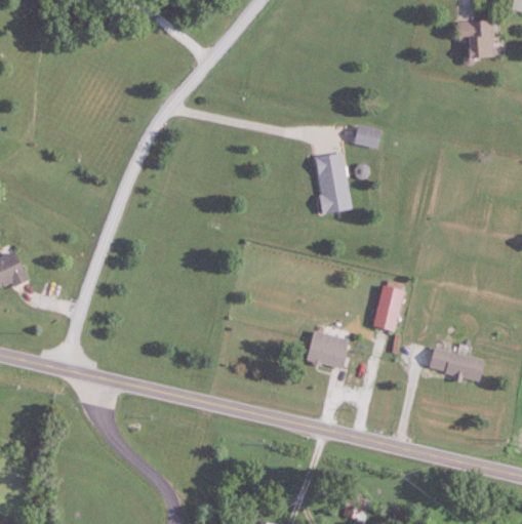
[(512,0),(511,8),(521,10),(521,0),(512,0)]
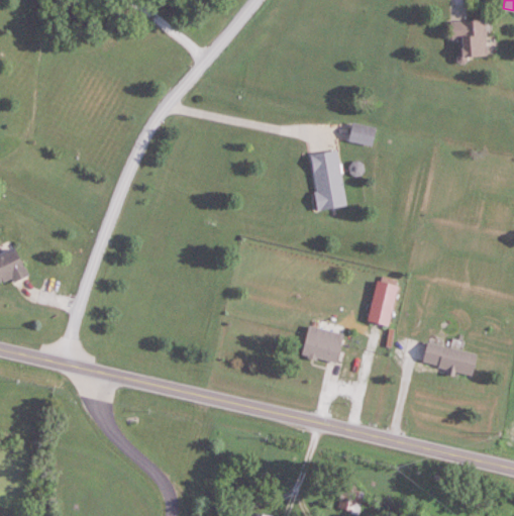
[(485,19),(450,20),(451,39),(457,39),(458,58),(487,57),(485,19)]
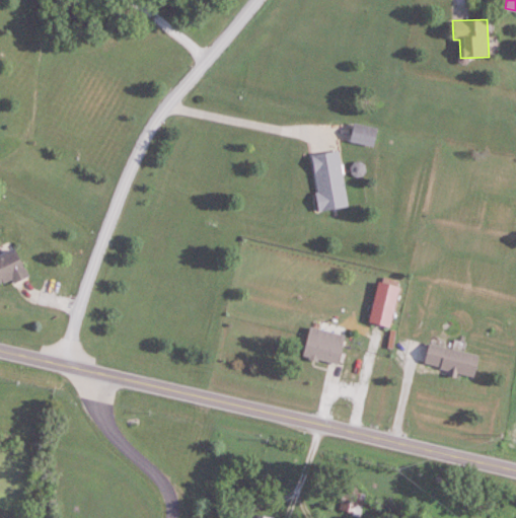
[(350,140),(373,146),(377,128),(354,123),(350,140)]
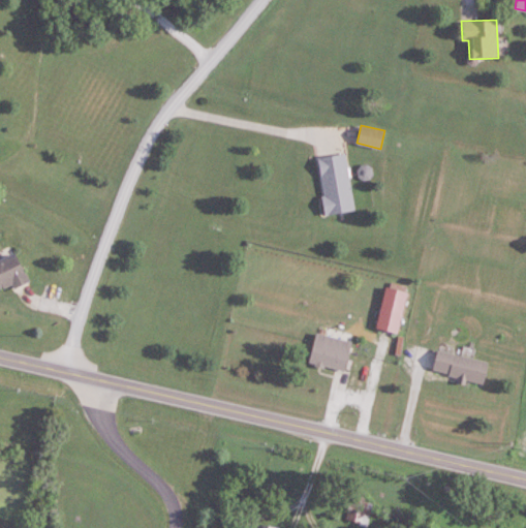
[(353,211),(346,154),(317,157),(326,215),(353,211)]
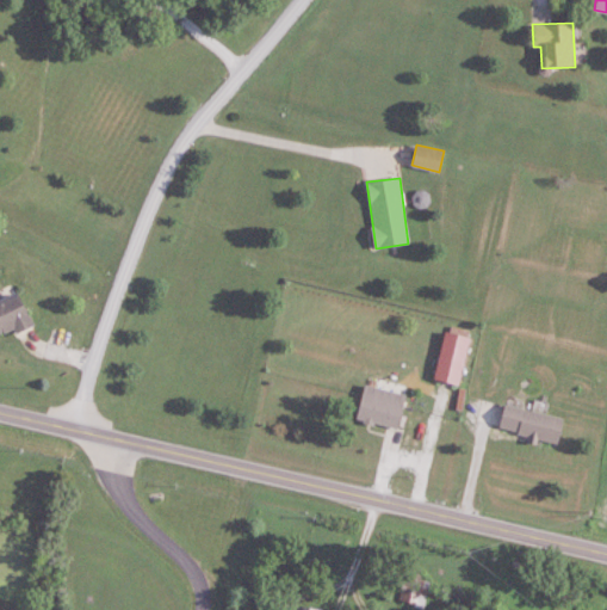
[(0,337),(31,324),(19,293),(0,300),(0,337)]
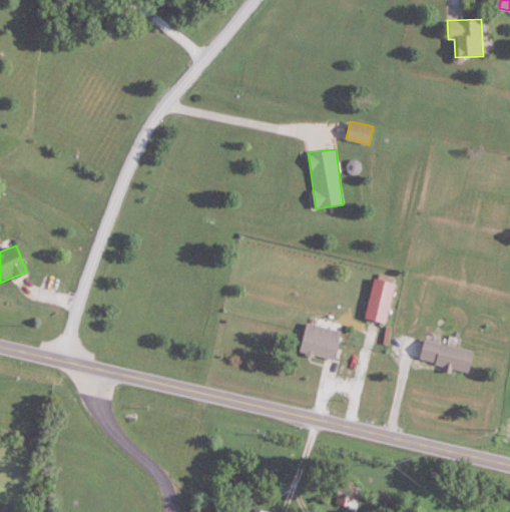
[(387,323),(394,283),(373,279),(366,319),(387,323)]
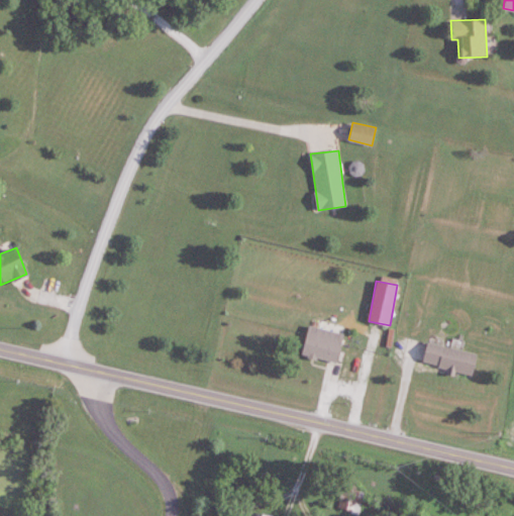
[(341,339),(306,333),(302,355),(337,363),(341,339)]
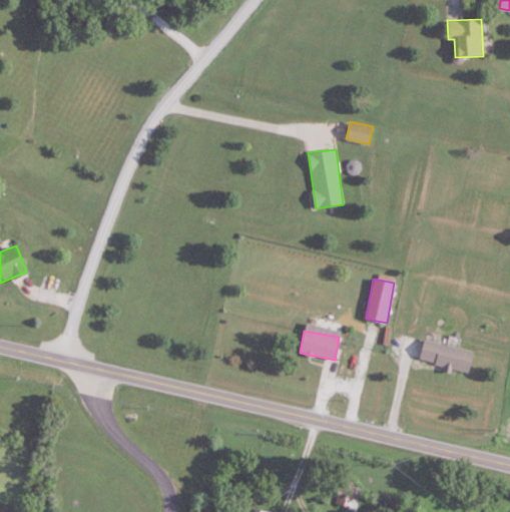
[(475,351),(424,339),(420,361),(470,372),(475,351)]
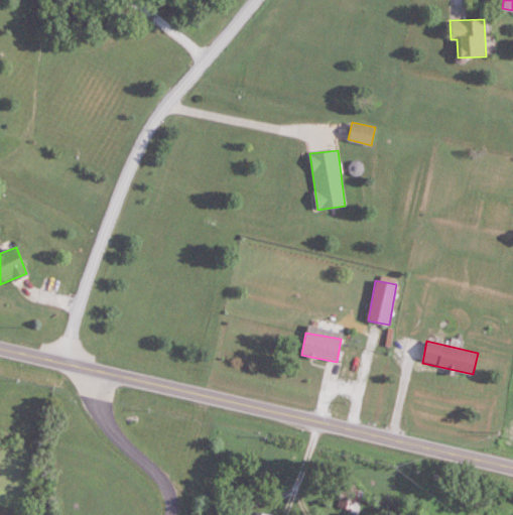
[(357,513),(362,493),(342,487),(336,508),(357,513)]
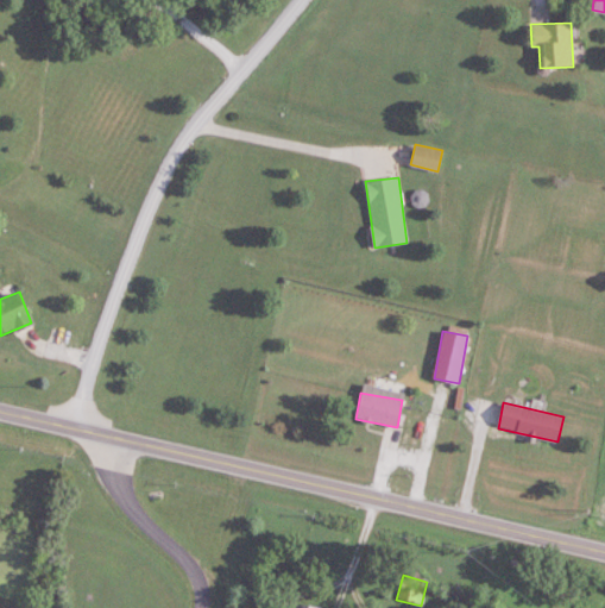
All buildings are outlined.
